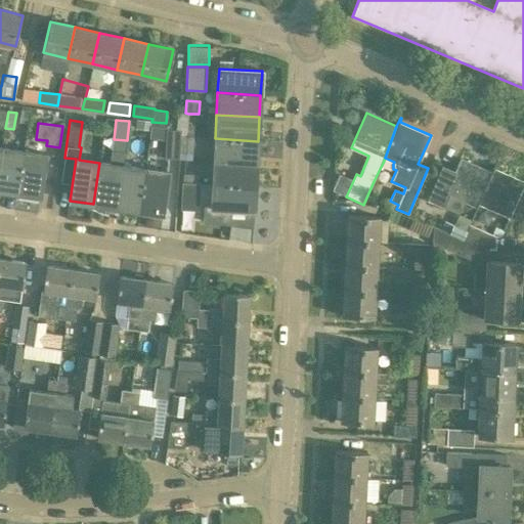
[(180,130),(176,130),(166,129),(165,158),(178,159),(180,136),(180,130)]
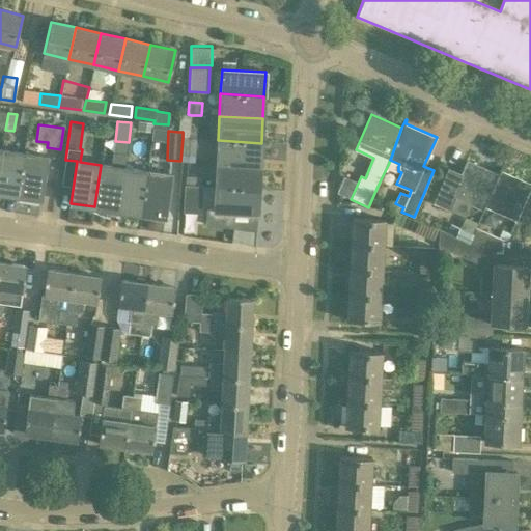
[(183,138),(180,161),(195,162),(196,139),(183,138)]
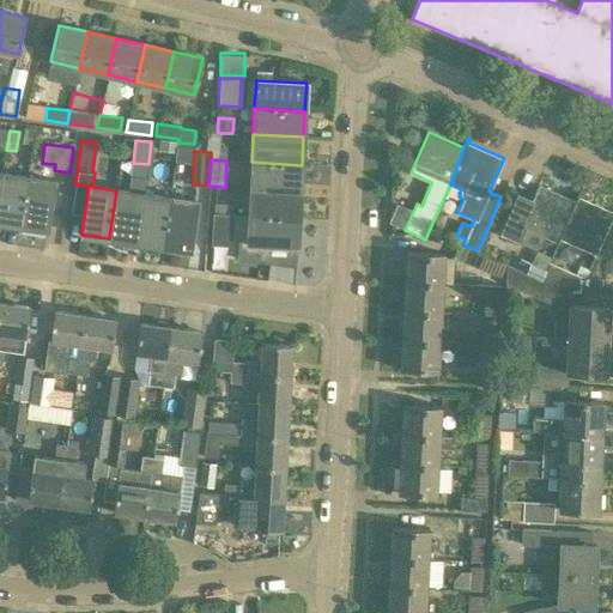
[(252,162),(249,188),(301,192),(302,165),(252,162)]
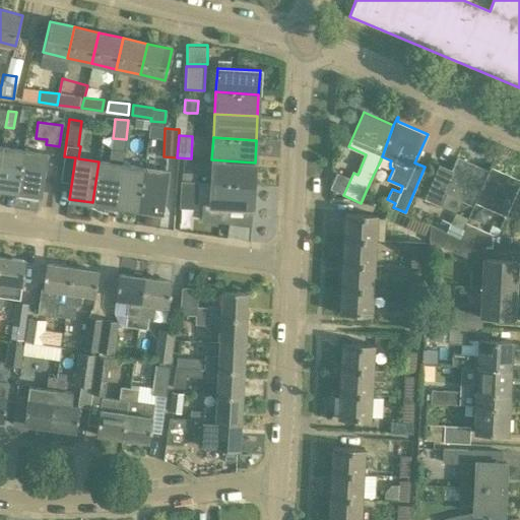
[(24,150),(2,146),(0,161),(0,189),(17,192),(24,150)]
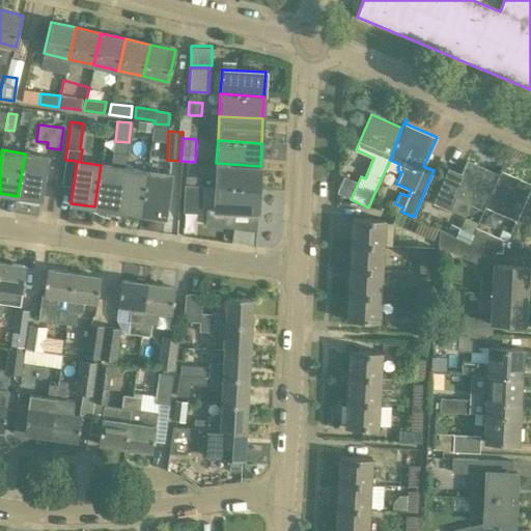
[(48,157),(25,154),(18,196),(42,199),(48,157)]
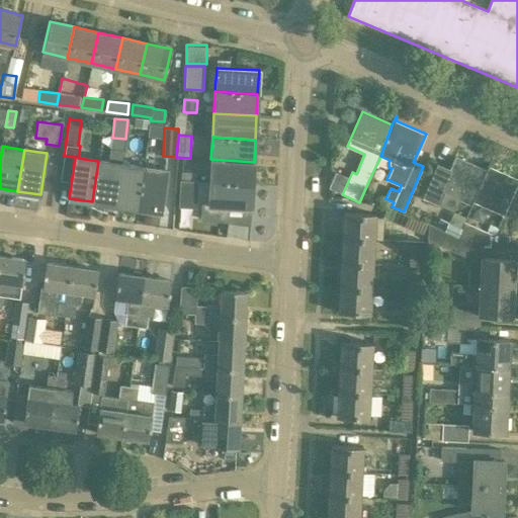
[(109,162),(98,161),(92,201),(115,205),(120,164),(121,164),(122,151),(111,150),(109,162)]
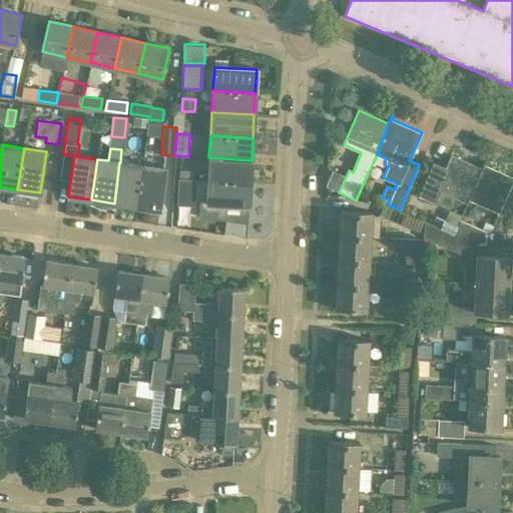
[(450,155),(445,167),(433,162),(418,195),(447,207),(453,204),(456,197),(466,202),(468,197),(481,168),(450,155)]
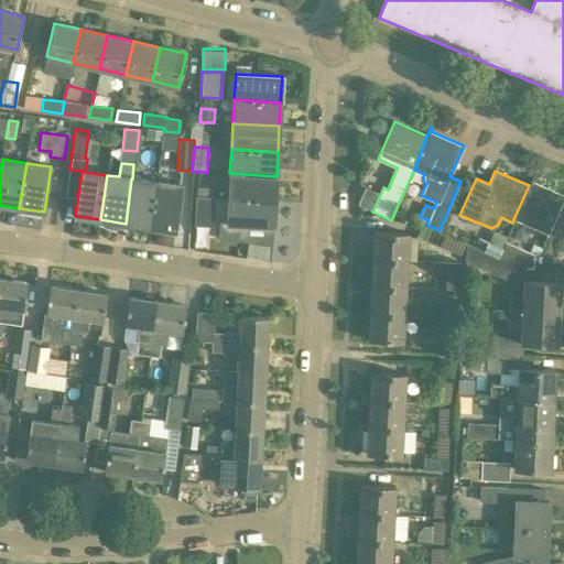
[(229,173),(228,198),(274,202),(277,176),(229,173)]
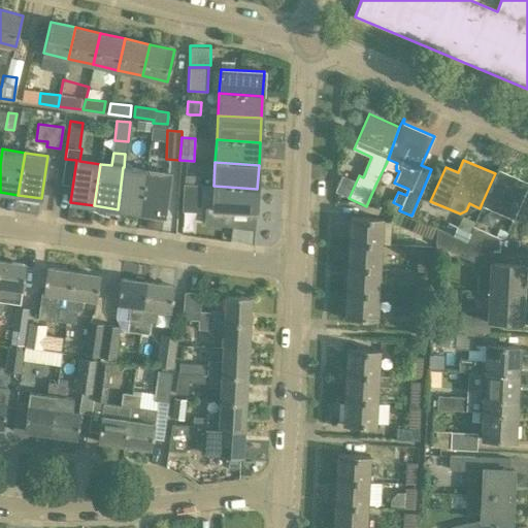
[(123,167),(118,209),(140,212),(146,170),(124,167),(123,167)]
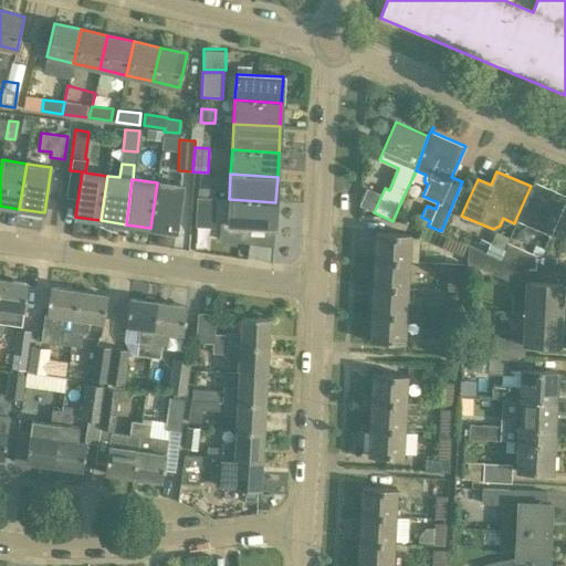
[(531,186),(516,218),(551,233),(565,196),(533,181),(531,186)]
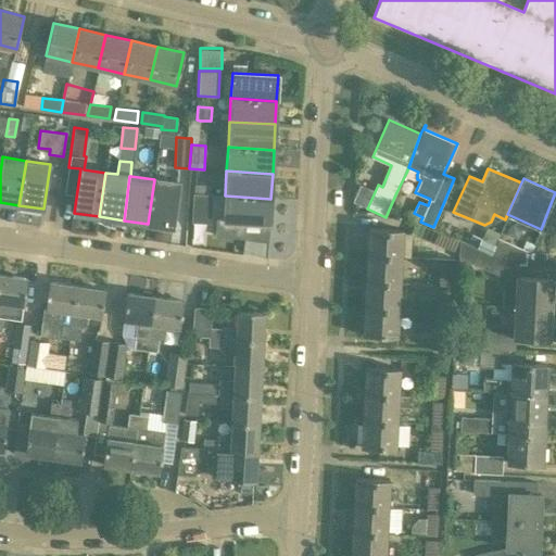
[(154,179),(148,224),(173,227),(179,182),(154,179)]
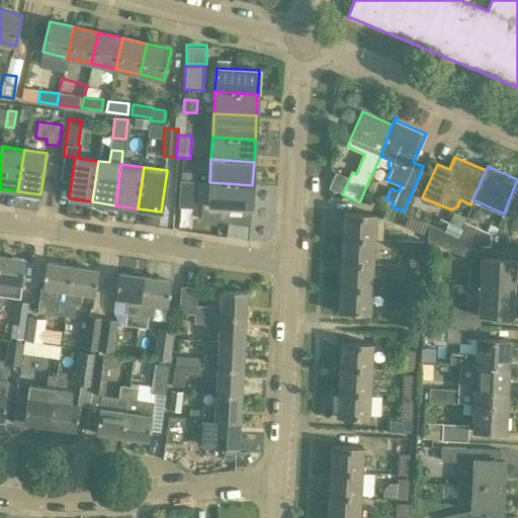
[(181,179),(194,179),(195,172),(181,171),(181,179)]
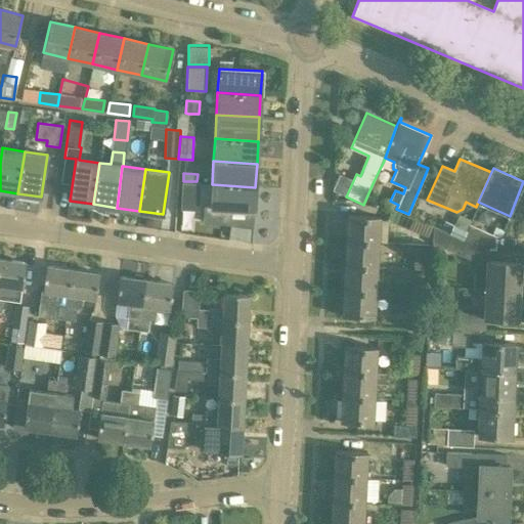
[(339,173),(333,189),(345,194),(352,178),(339,173)]
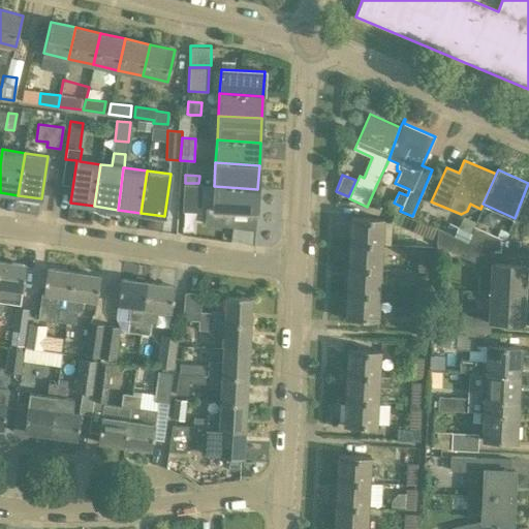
[(184,184),(182,212),(200,212),(201,185),(184,184)]
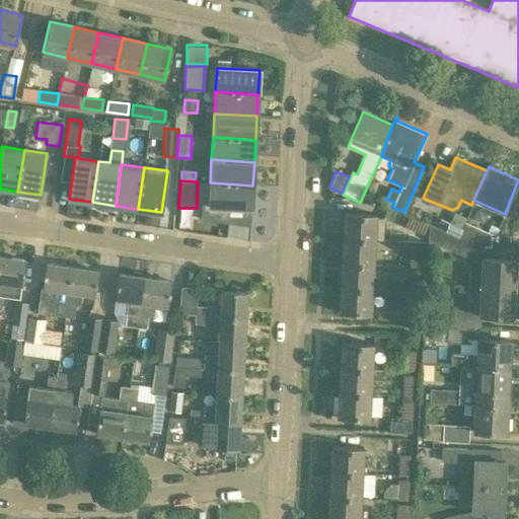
[(210,182),(209,201),(203,200),(202,215),(220,216),(221,207),(251,208),(252,186),(210,182)]
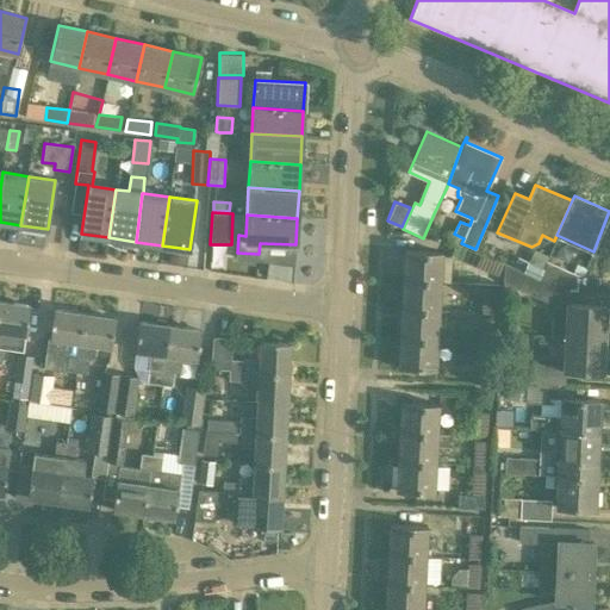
[(481,255),(480,254),(455,244),(450,256),(491,273),(499,277),(503,265),(496,262),(481,256),(481,255)]
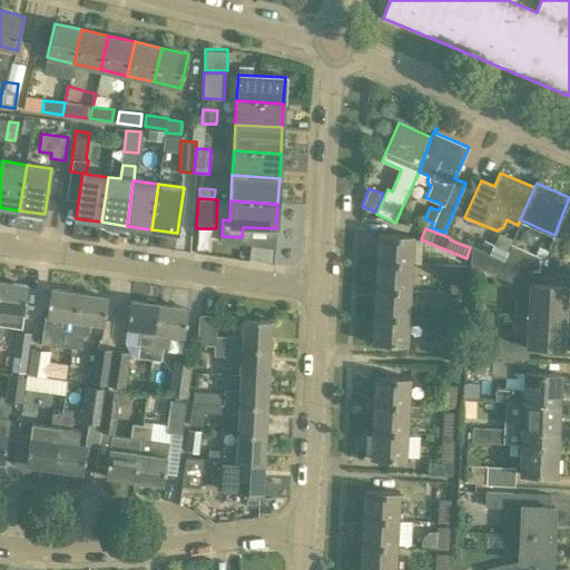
[(377,234),(376,262),(412,264),(413,236),(377,234)]
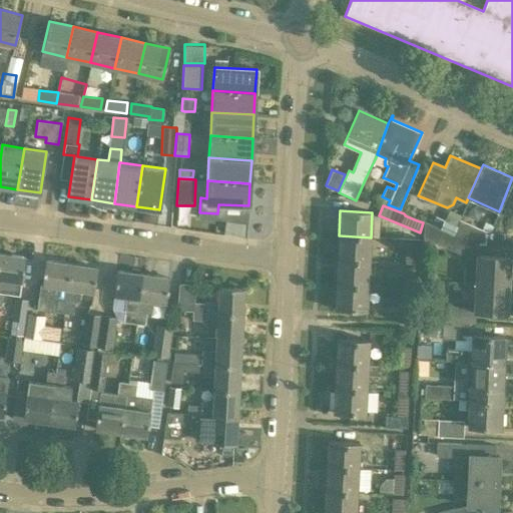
[(456,225),(452,233),(470,241),(478,242),(485,242),(485,231),(481,229),(471,225),(459,219),(456,225)]
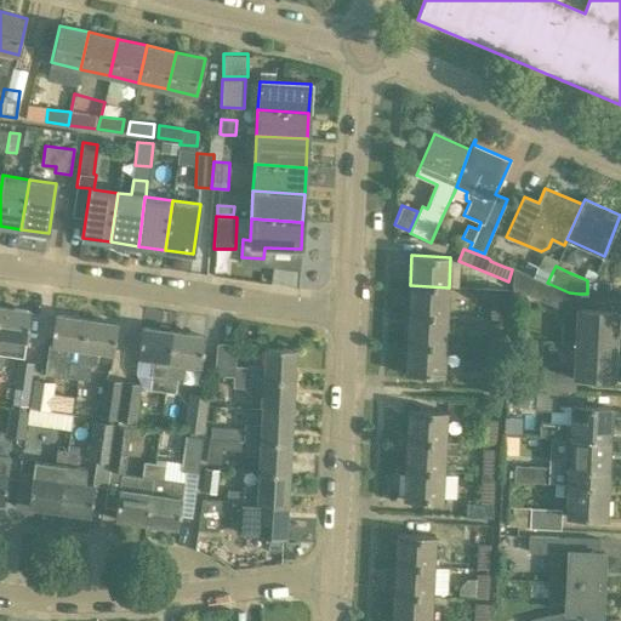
[(533,277),(547,283),(552,273),(536,267),(533,277)]
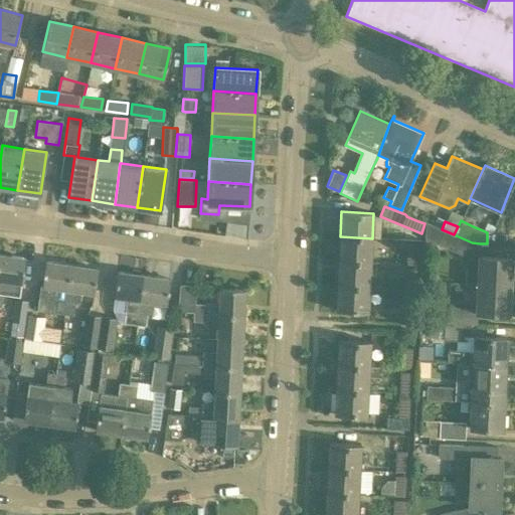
[(472,242),(454,234),(442,229),(441,229),(426,223),(425,238),(467,256),(465,285),(478,285),(478,284),(509,286),(510,258),(479,256),(480,243),(472,242)]
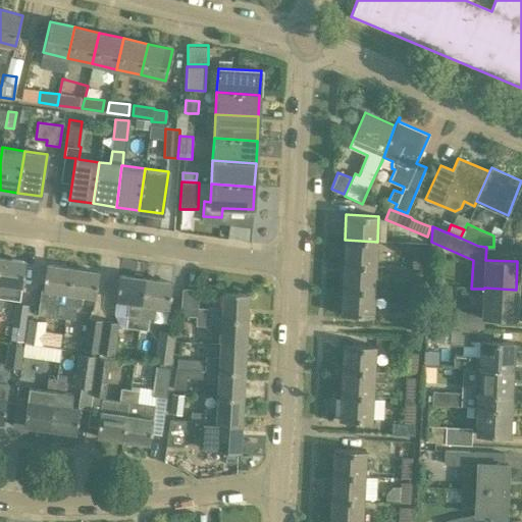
[(377,242),(345,240),(344,265),(376,266),(377,242)]
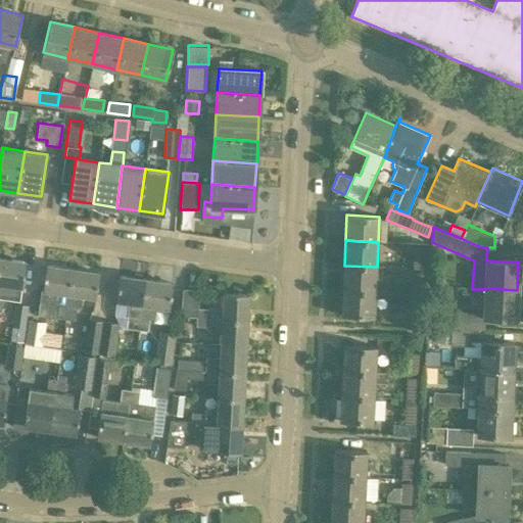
[(423,270),(424,249),(415,248),(413,269),(423,270)]
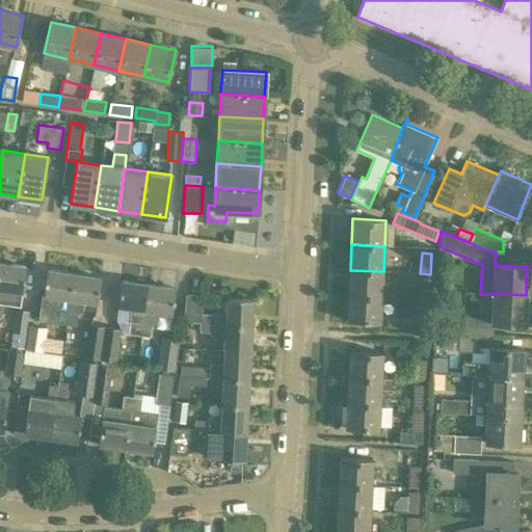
[(0,262),(0,314),(1,315),(3,304),(21,307),(22,292),(23,292),(27,266),(0,262)]
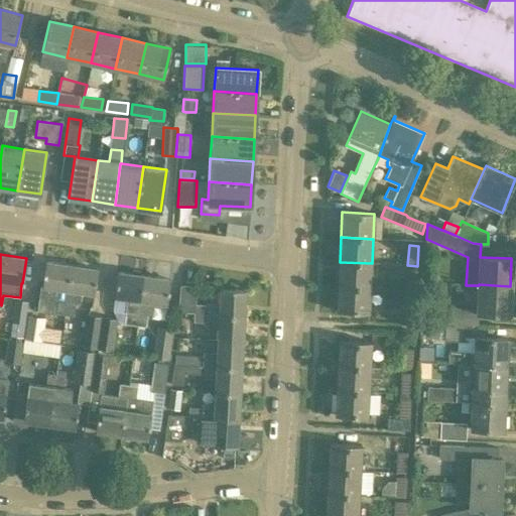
[(45,261),(42,285),(40,285),(37,312),(56,314),(55,324),(63,325),(65,315),(72,265),(45,261)]
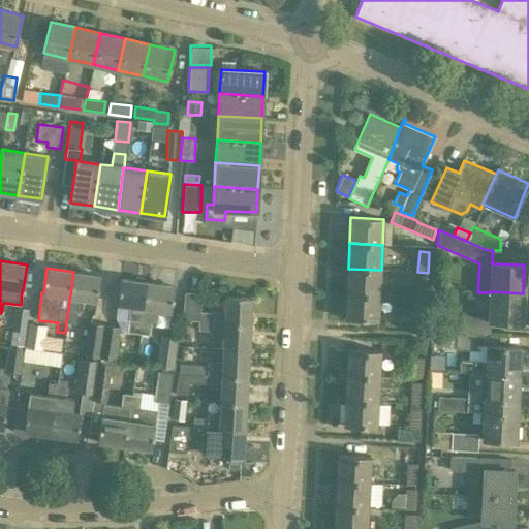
[(348,269),(346,293),(379,296),(381,270),(348,269)]
